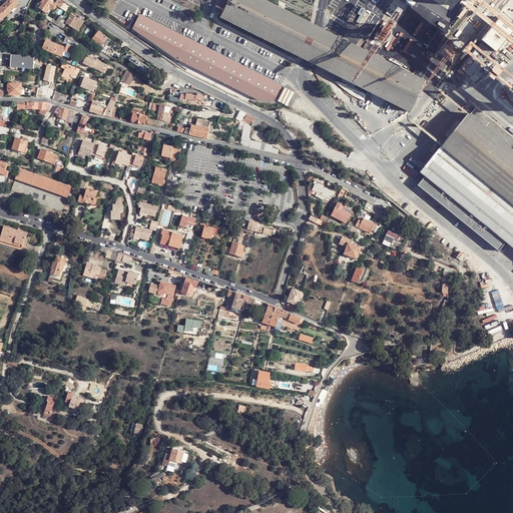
[(14,10),(15,8),(17,7),(19,4),(14,0),(9,0),(8,1),(6,3),(4,5),(1,9),(0,9),(0,22),(2,21),(3,20),(7,17),(10,14),(13,11),(14,10)]
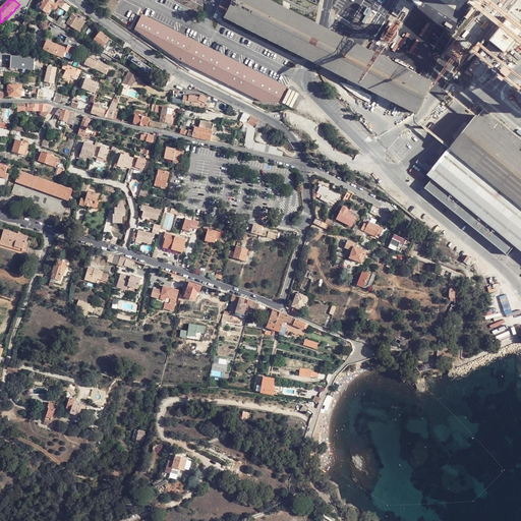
[(50,0),(44,0),(42,3),(43,4),(43,5),(41,8),(48,13),(55,3),(50,0)]
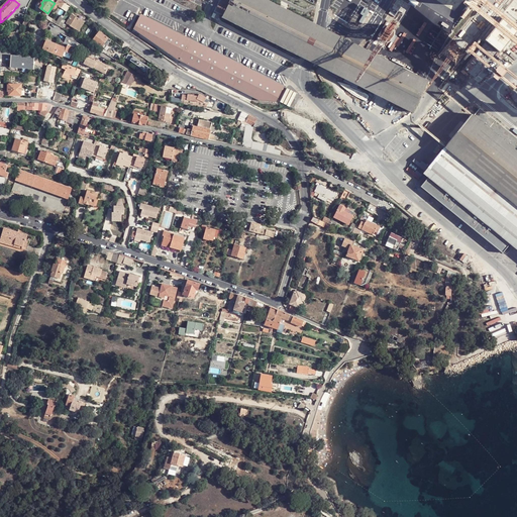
[(58,0),(56,4),(67,11),(71,6),(61,0),(58,0)]
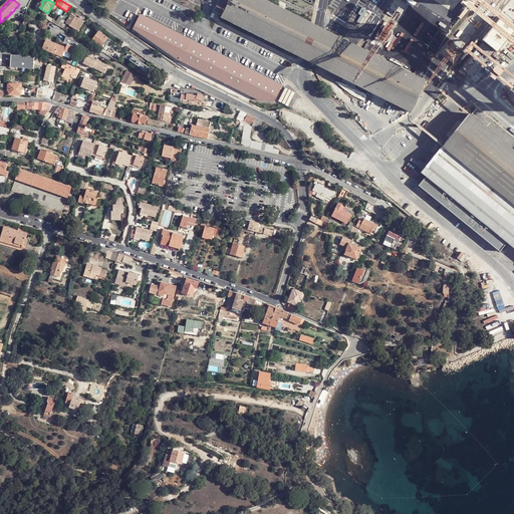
[(306,61),(410,110),(427,79),(318,22),(277,0),(232,0),(225,16),(306,61)]
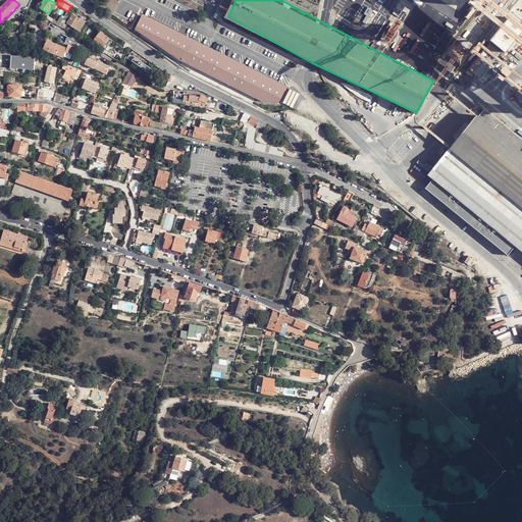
[(75,29),(81,19),(72,14),(67,23),(75,29)]
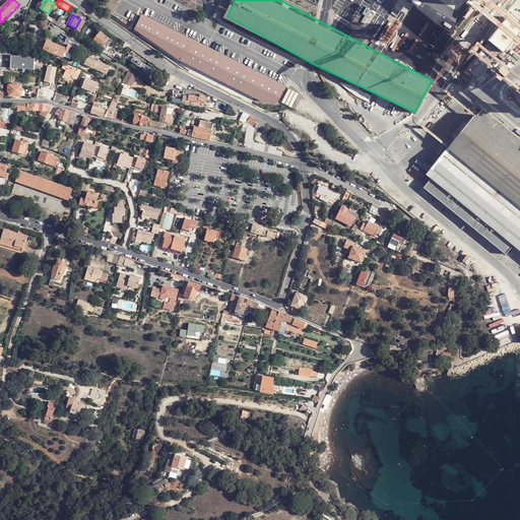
[(278,102),(286,86),(142,14),(135,29),(180,61),(260,101),(278,102)]
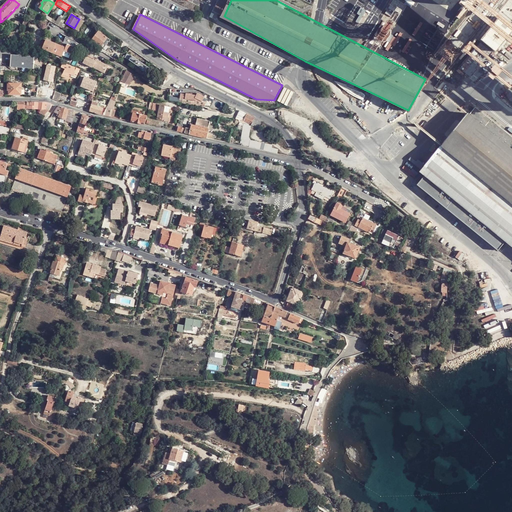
[(59,18),(56,23),(60,26),(64,21),(59,18)]
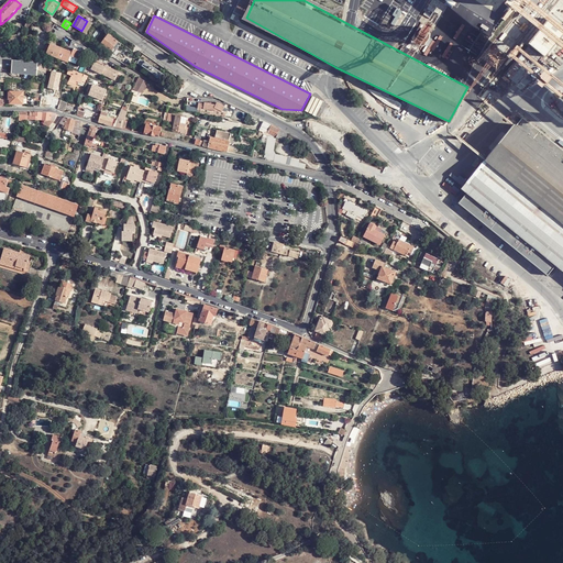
[(91,24),(87,21),(81,31),(86,34),(91,24)]
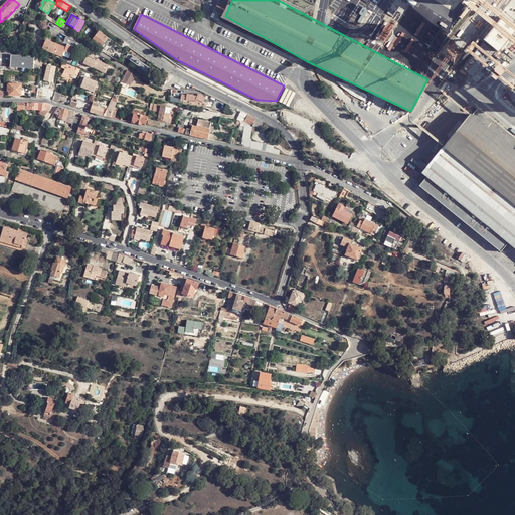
[(102,47),(108,38),(99,32),(93,40),(102,47)]
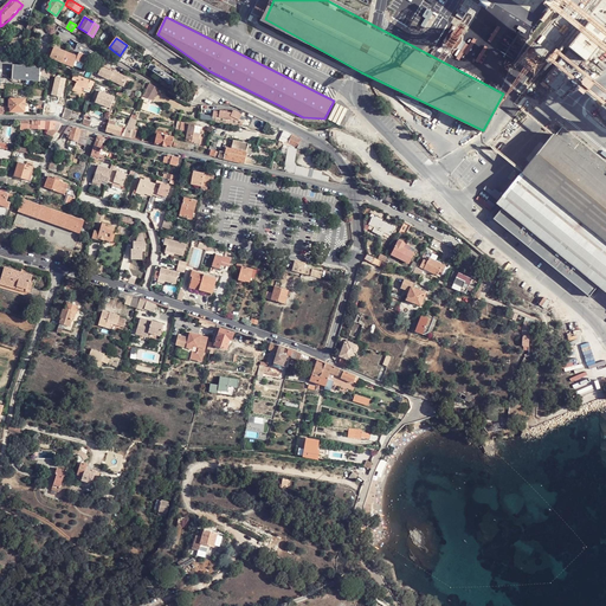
[(131,49),(127,45),(120,56),(124,58),(131,49)]
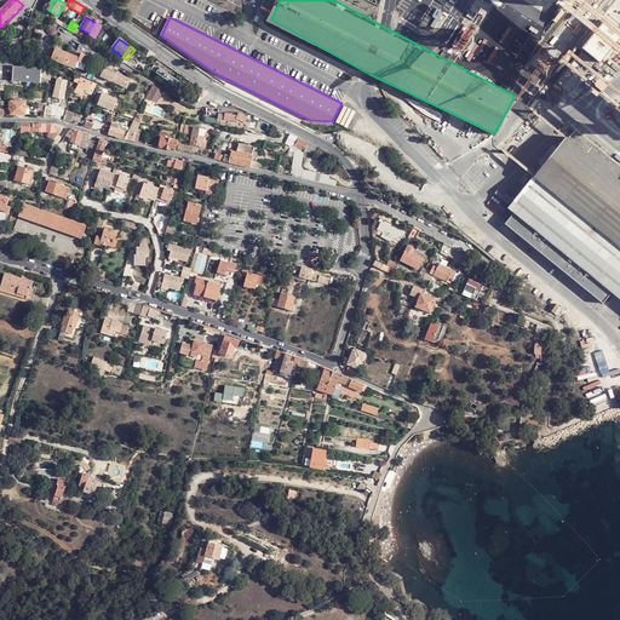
[(52,58),(64,64),(68,53),(57,49),(56,51),(52,57),(52,58)]
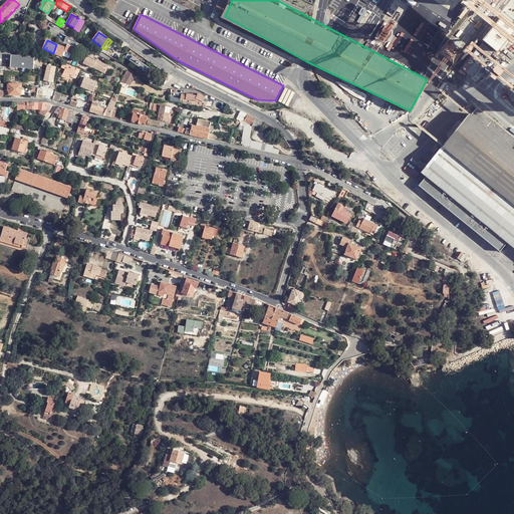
[(56,44),(53,53),(62,56),(64,52),(66,48),(56,44)]
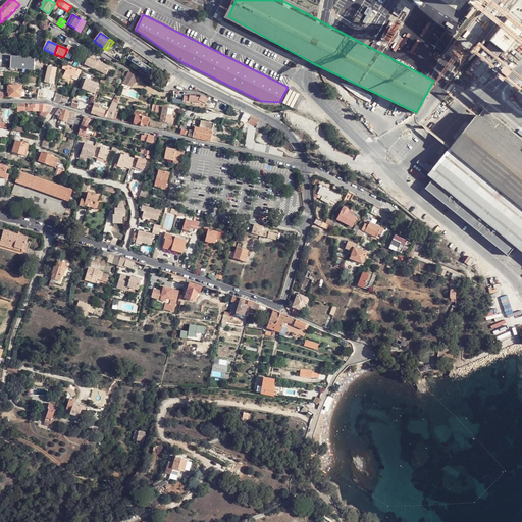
[(68,45),(67,49),(65,53),(73,56),(76,48),(68,45)]
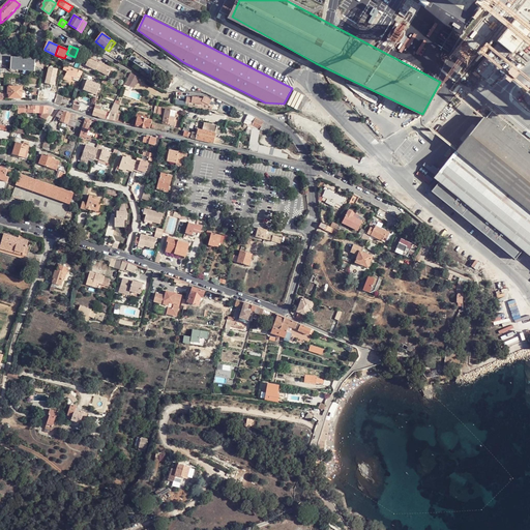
[(140,54),(136,52),(130,58),(135,61),(131,65),(145,75),(150,66),(138,57),(140,54)]
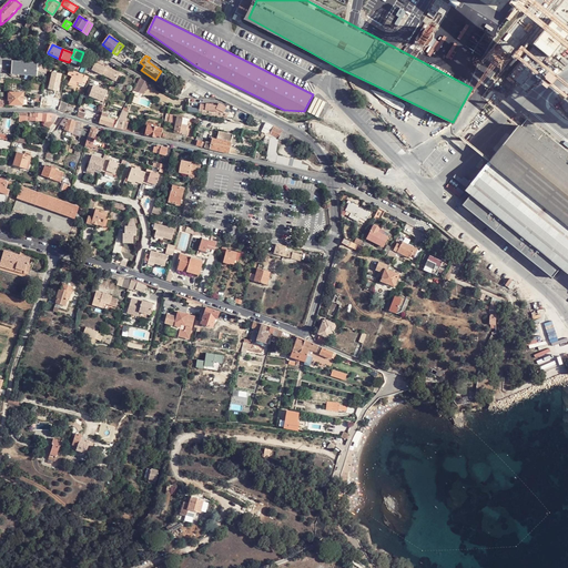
[(107,66),(97,61),(92,69),(103,74),(103,73),(111,78),(113,73),(118,75),(120,71),(107,64),(107,66)]
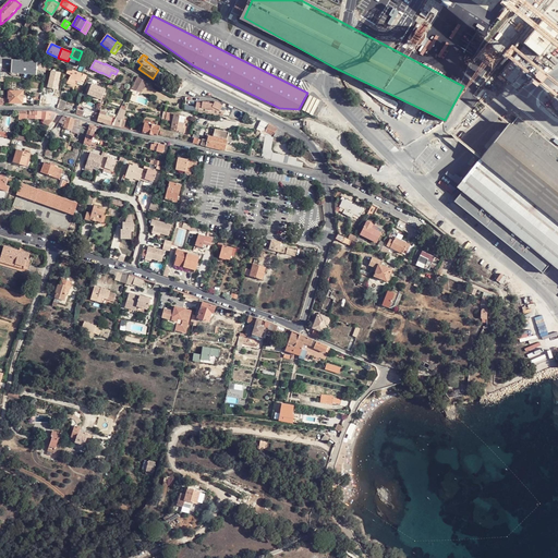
[(38,63),(13,61),(11,74),(36,76),(38,63)]
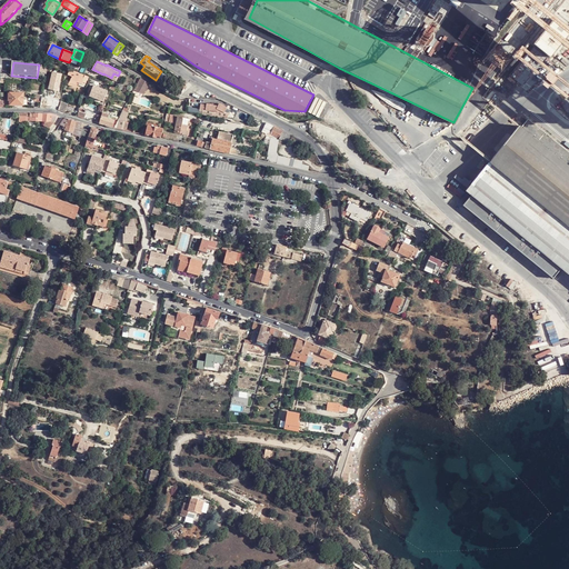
[(90,77),(85,75),(70,69),(68,76),(71,77),(70,80),(87,87),(90,77)]
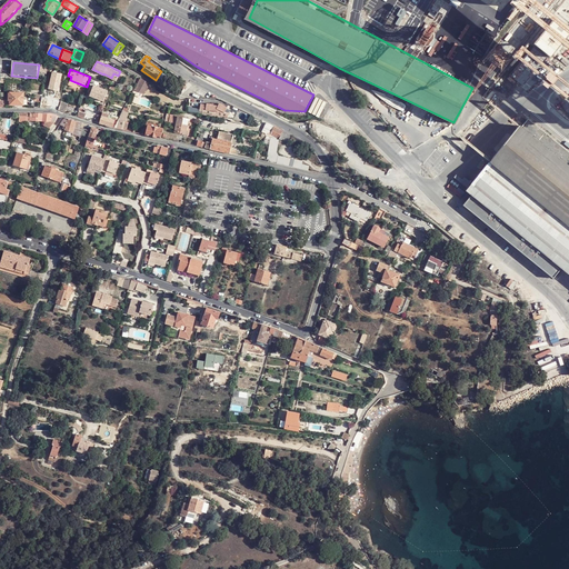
[(523,71),(516,80),(522,85),(529,76),(523,71)]
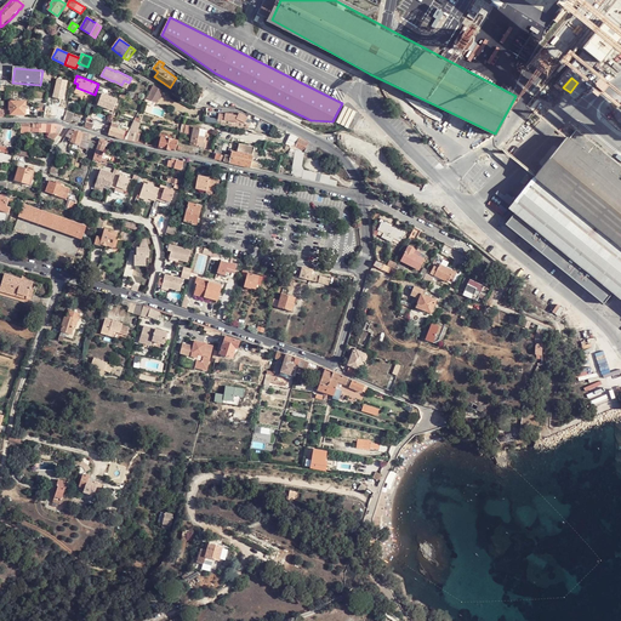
[(164,91),(153,84),(147,97),(154,101),(158,103),(164,91)]
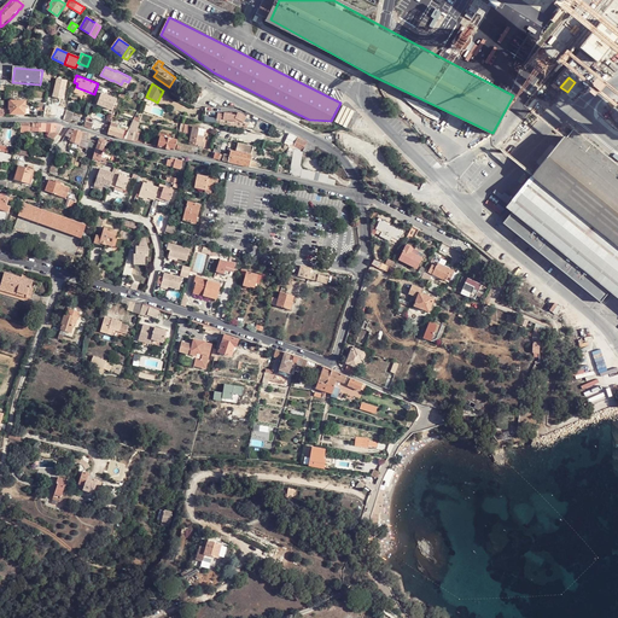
[(117,99),(101,93),(98,103),(104,105),(103,106),(114,111),(117,99)]
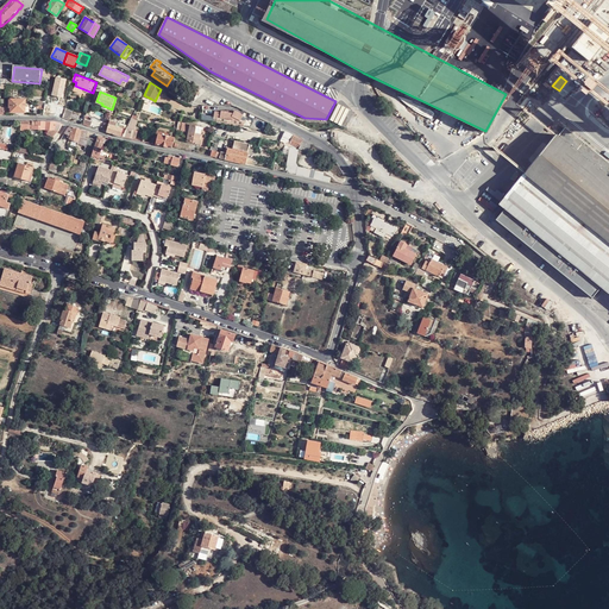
[(26,100),(12,100),(11,112),(25,113),(26,100)]
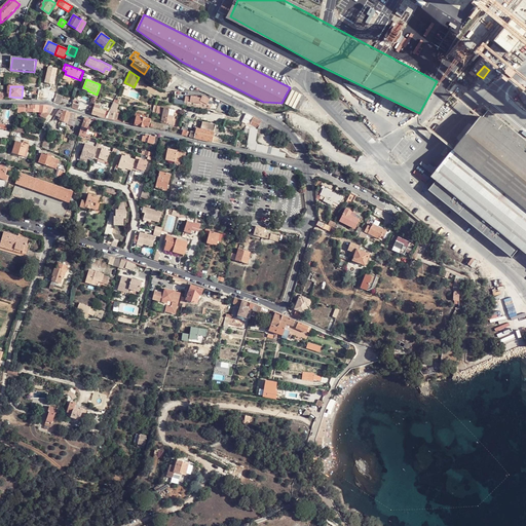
[(47,92),(39,90),(38,98),(42,99),(46,100),(47,92)]
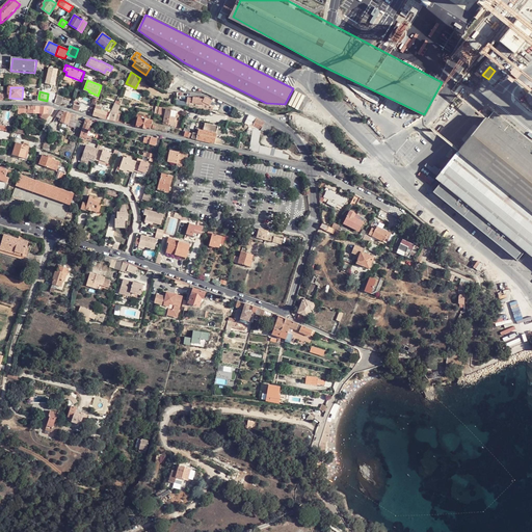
[(220,111),(222,107),(202,97),(197,101),(204,107),(215,110),(216,109),(220,111)]
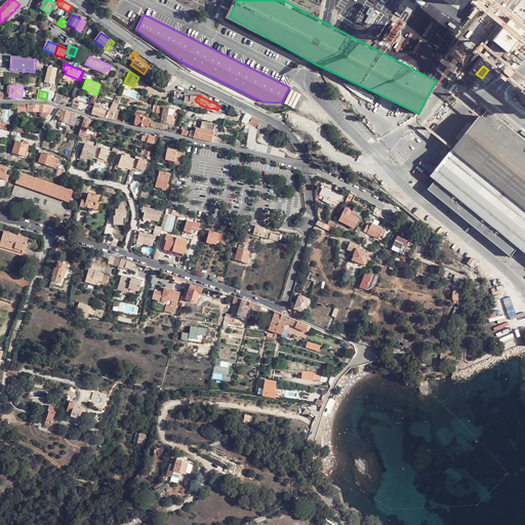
[(77,98),(75,97),(72,107),(78,110),(81,102),(77,98)]
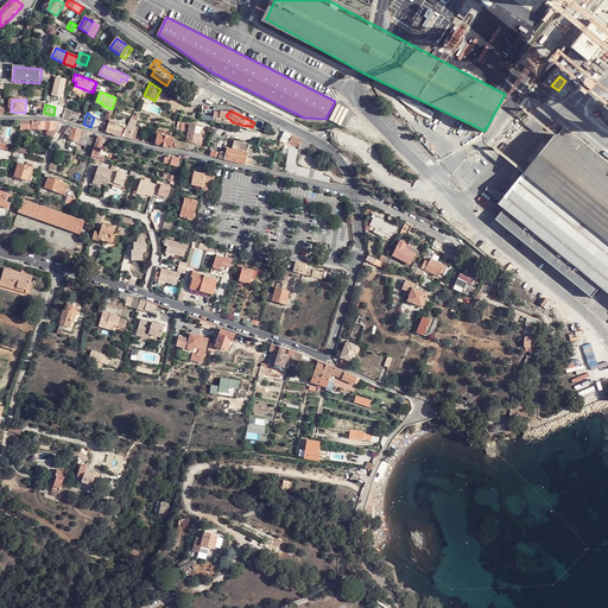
[(108,125),(106,124),(105,124),(102,130),(107,131),(106,132),(108,133),(113,134),(120,137),(125,124),(111,119),(108,125)]
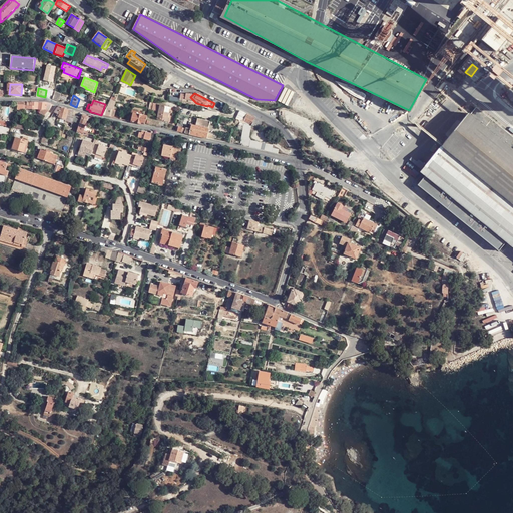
[(116,102),(110,100),(107,107),(112,109),(110,117),(114,118),(116,110),(113,109),(116,102)]
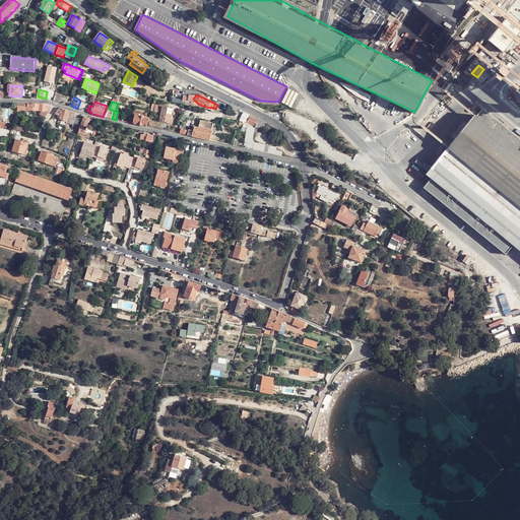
[(41,104),(17,104),(16,106),(18,106),(18,112),(24,112),(25,111),(39,111),(40,111),(43,112),(43,115),(47,116),(49,114),(51,112),(52,111),(52,110),(52,109),(53,108),(53,107),(53,106),(52,105),(51,104),(49,104),(41,104)]
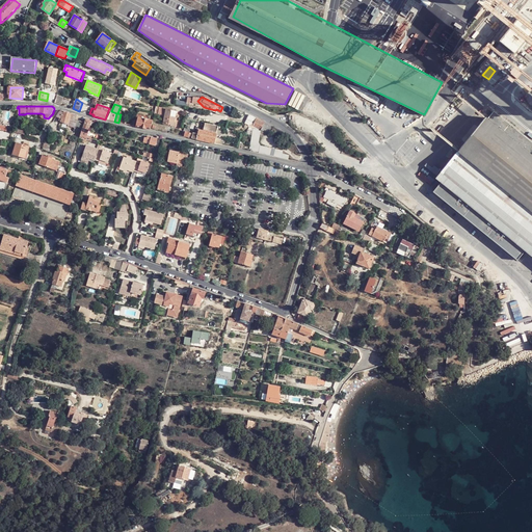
[(166,108),(156,106),(155,113),(165,115),(166,108)]
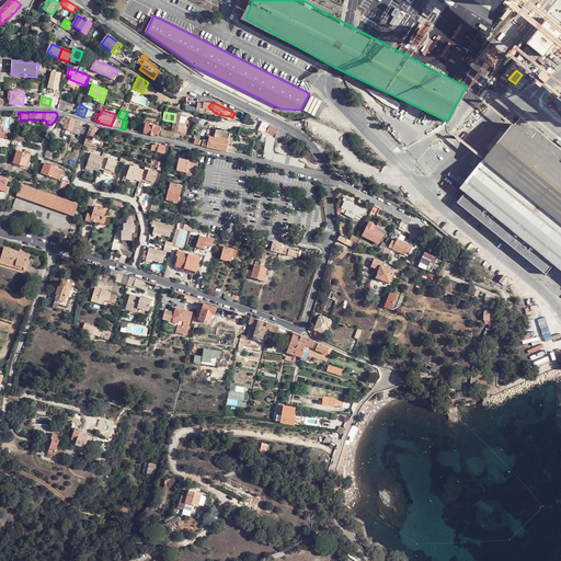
[(182,115),(175,114),(174,122),(172,130),(185,134),(186,129),(184,128),(185,124),(180,123),(182,115)]
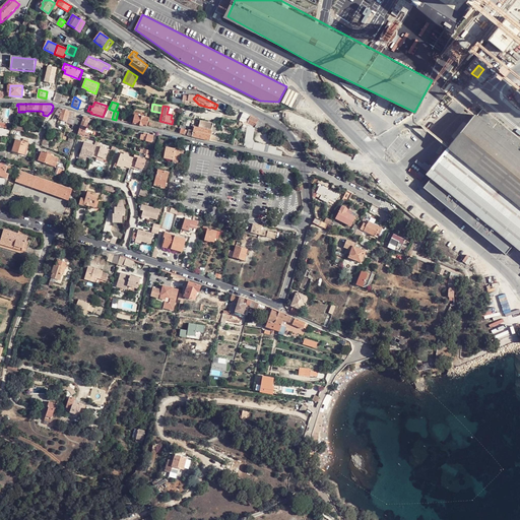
[(70,111),(63,109),(62,111),(60,117),(59,120),(66,122),(70,111)]
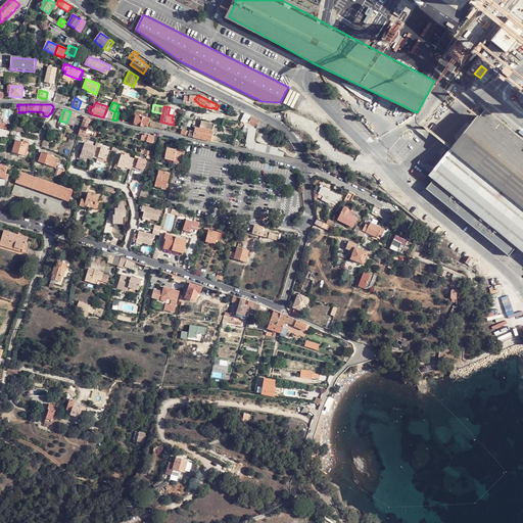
[(109,109),(105,117),(112,120),(114,111),(109,109)]
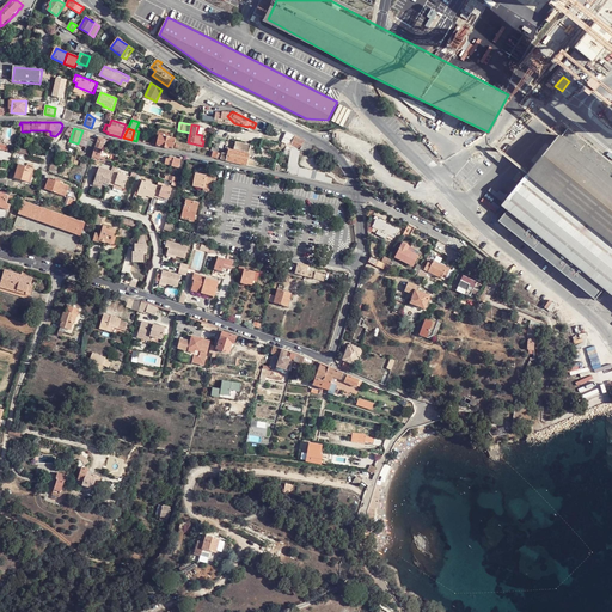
[(611,175),(611,173),(611,163),(568,128),(562,135),(560,134),(502,206),(507,210),(500,221),(595,300),(604,288),(611,294),(611,175)]
